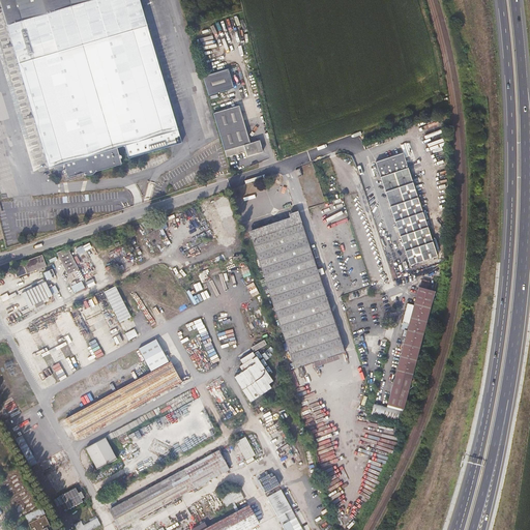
[(159,68),(148,30),(143,13),(138,0),(0,0),(0,9),(18,66),(24,86),(52,174),(65,170),(66,172),(66,173),(65,175),(64,176),(64,178),(65,179),(66,180),(68,180),(70,183),(84,179),(87,181),(88,183),(90,183),(93,183),(95,183),(98,181),(99,178),(124,170),(124,167),(125,166),(125,164),(125,162),(123,160),(121,159),(121,156),(121,154),(127,152),(131,165),(147,160),(174,151),(184,148),(164,82),(159,68)]
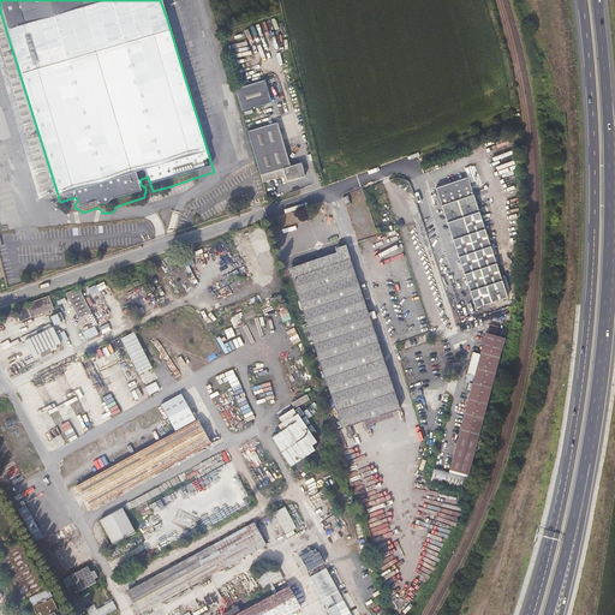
[(275,111),(269,89),(239,97),(245,120),(275,111)]
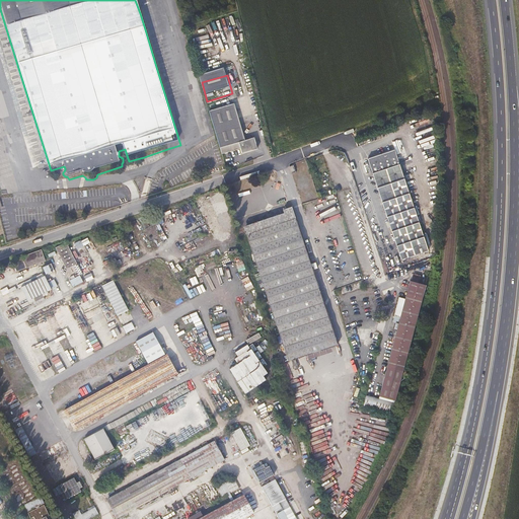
[(246,149),(237,112),(212,119),(224,161),(241,156),(243,161),(249,159),(246,149)]
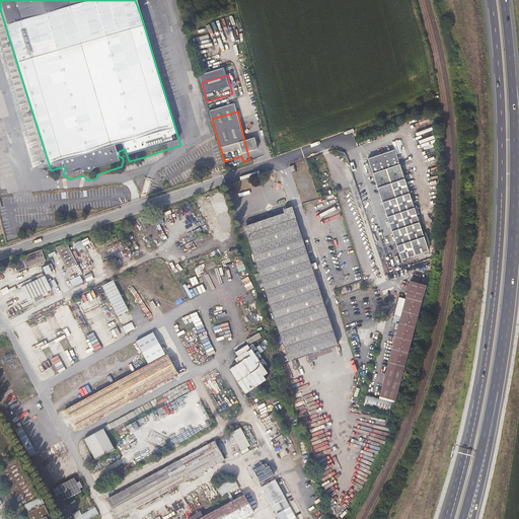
[(260,157),(256,146),(246,149),(249,159),(260,157)]
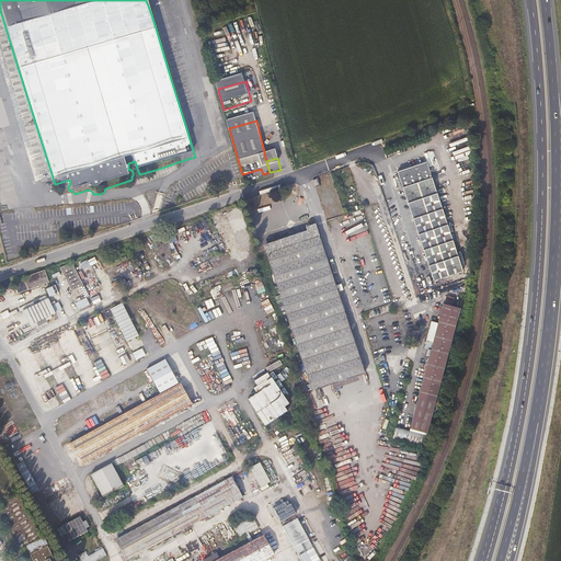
[(464,271),(439,195),(449,192),(447,186),(437,190),(427,162),(398,172),(435,281),(464,271)]
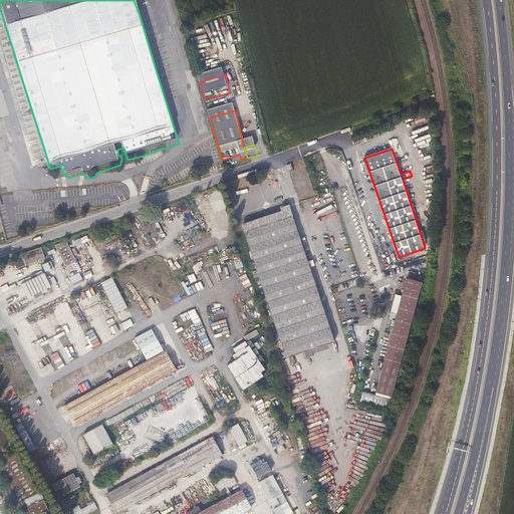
[(351,175),(354,174),(348,158),(344,159),(351,175)]
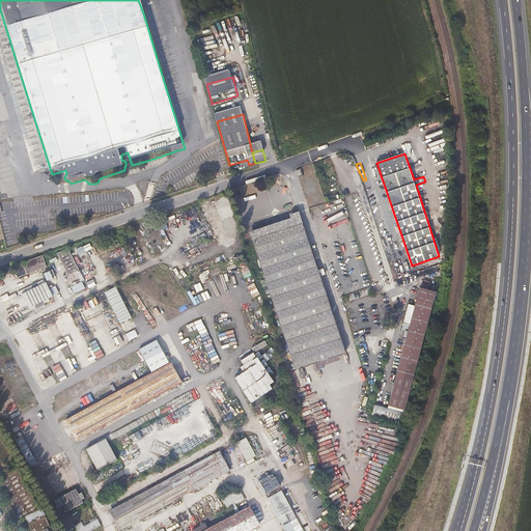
[(346,353),(299,212),(290,215),(291,218),(250,231),(297,369),(299,368),(304,384),(308,383),(304,372),(341,360),(339,355),(346,353)]
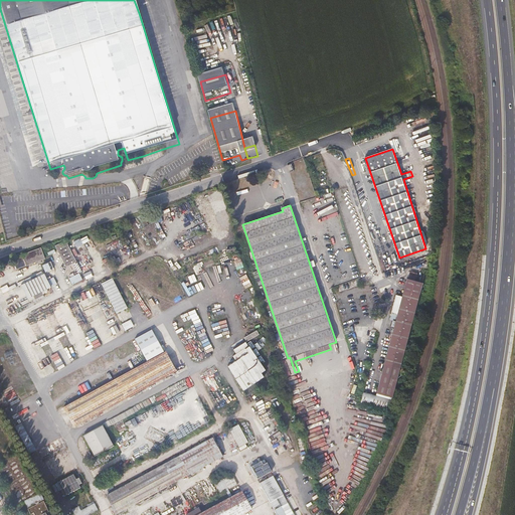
[(77,238),(71,240),(72,243),(71,244),(86,278),(94,275),(77,238)]
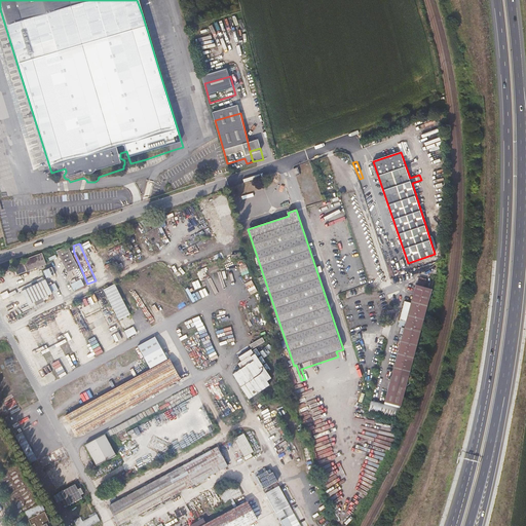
[(83,277),(68,247),(57,252),(68,272),(75,269),(80,278),(83,277)]
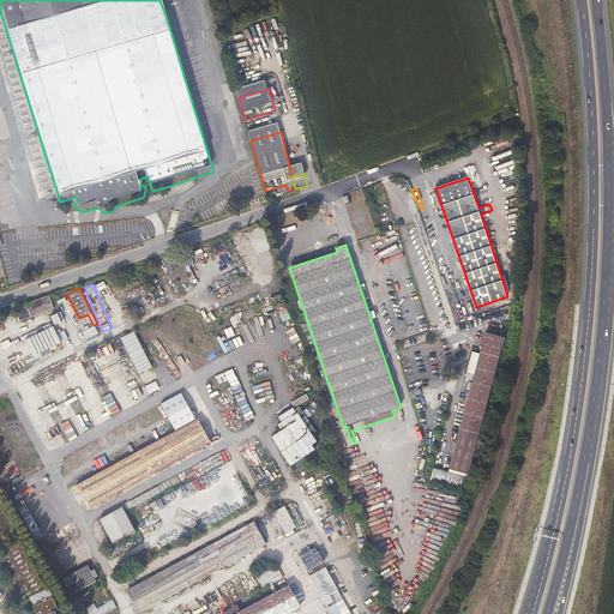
[(20,321),(54,308),(52,302),(56,301),(55,298),(50,299),(49,296),(16,308),(20,321)]
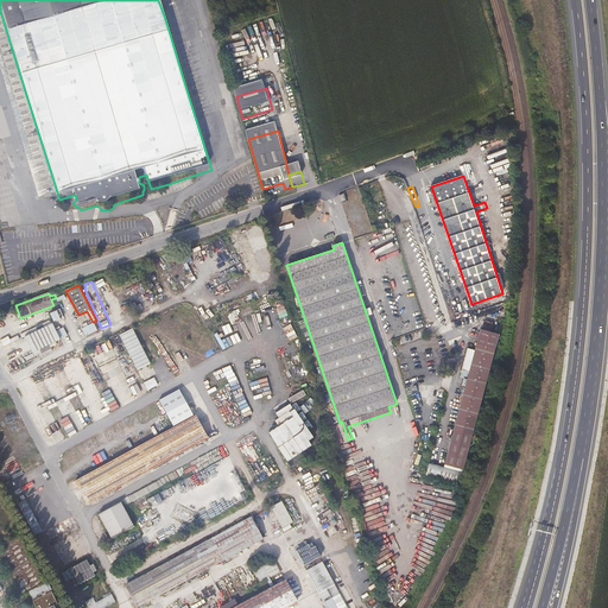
[(51,314),(54,321),(63,316),(59,310),(51,314)]
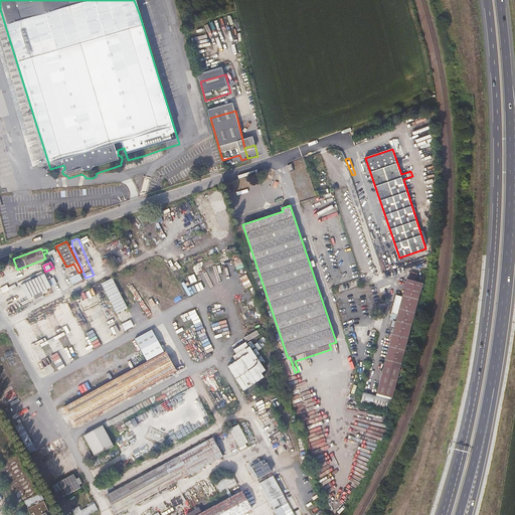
[(132,271),(125,275),(131,289),(138,286),(132,271)]
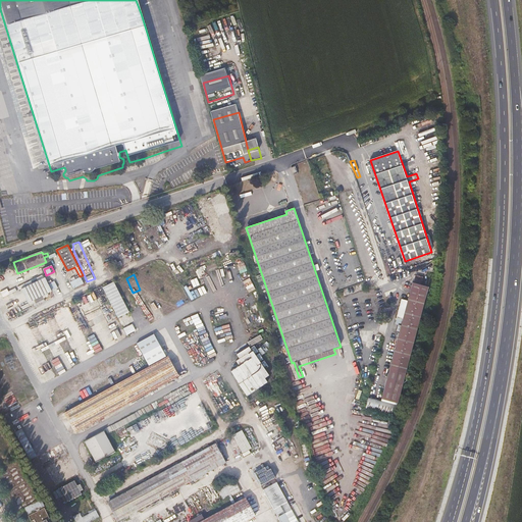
[(81,277),(70,281),(73,290),(84,284),(81,277)]
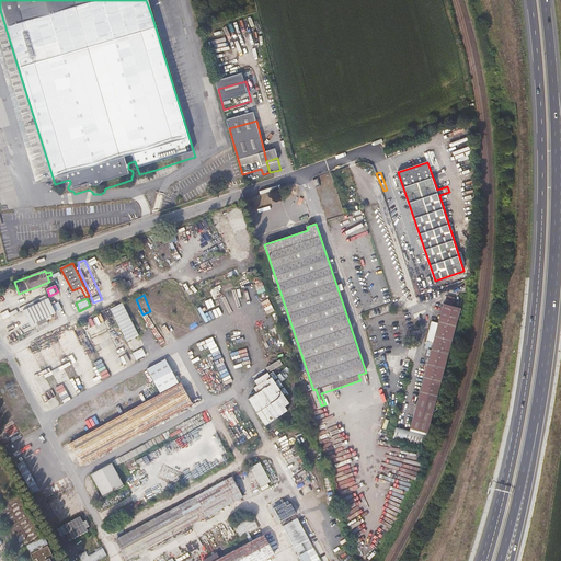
[(49,299),(23,310),(31,327),(56,316),(49,299)]
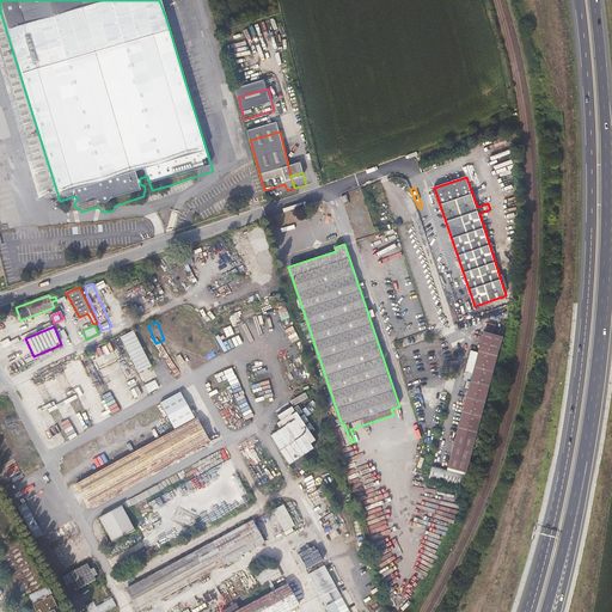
[(121,337),(138,374),(151,368),(135,331),(121,337)]
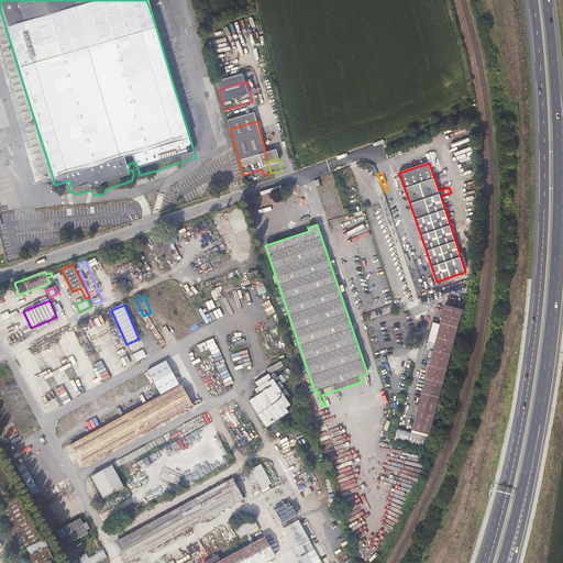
[(430,433),(453,343),(462,309),(445,305),(439,330),(432,329),(427,349),(433,351),(411,431),(398,428),(395,440),(426,449),(428,440),(430,433)]
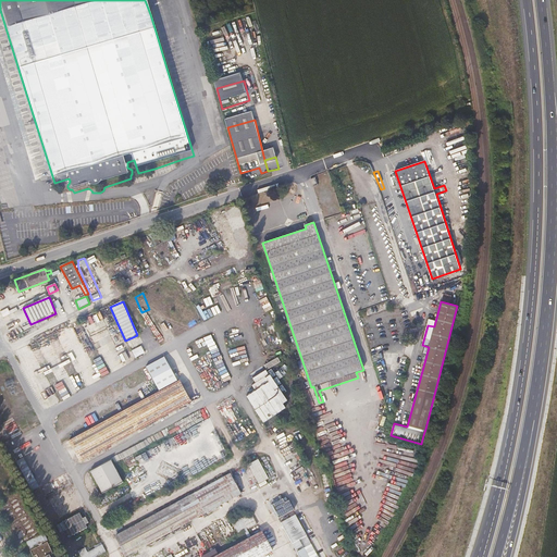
[(150,326),(153,336),(160,334),(152,312),(141,316),(146,329),(150,326)]
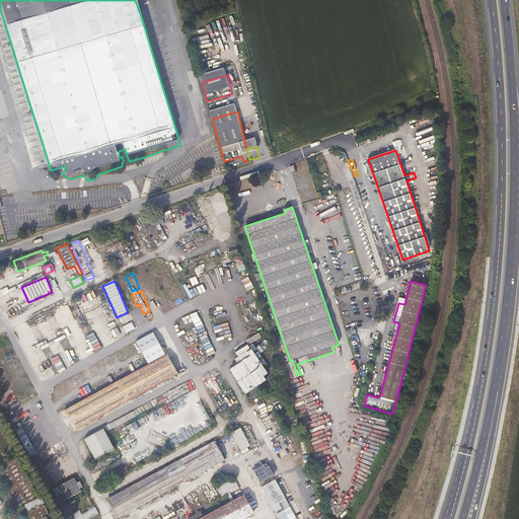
[(157,302),(163,300),(159,291),(153,294),(157,302)]
